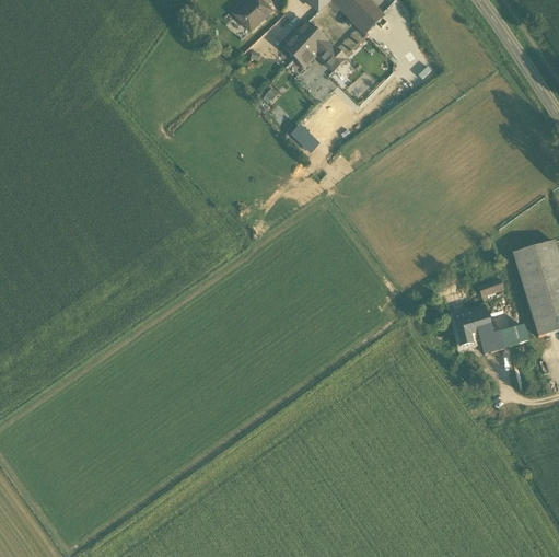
[(234,15),(249,31),(270,11),(259,0),(249,0),(234,15)]
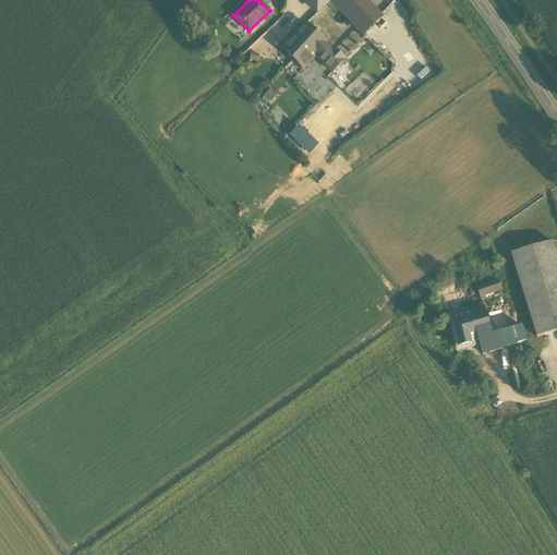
[(305,0),(315,10),(326,0),(305,0)]
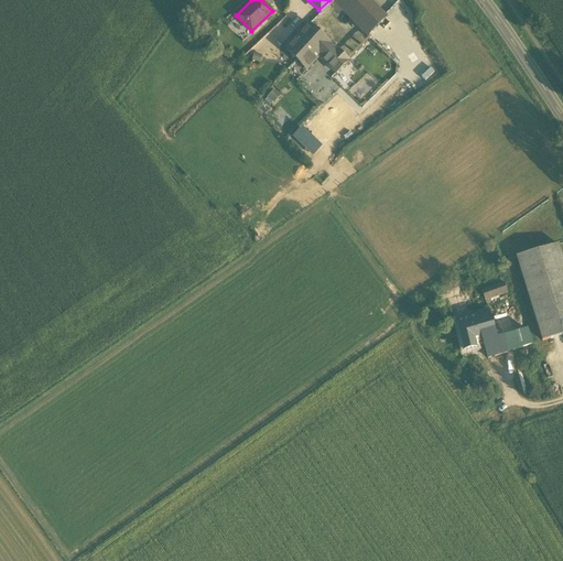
[(336,0),(367,33),(385,15),(368,0),(336,0)]
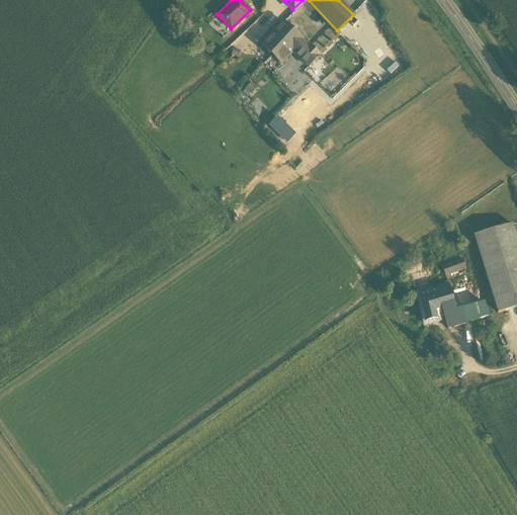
[(292,50),(308,65),(318,55),(302,37),(302,38),(283,20),(262,44),(280,62),(292,50)]
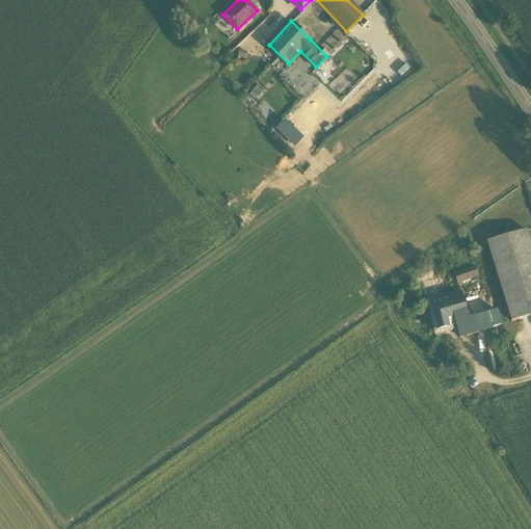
[(246,50),(238,49),(237,55),(244,57),(246,50)]
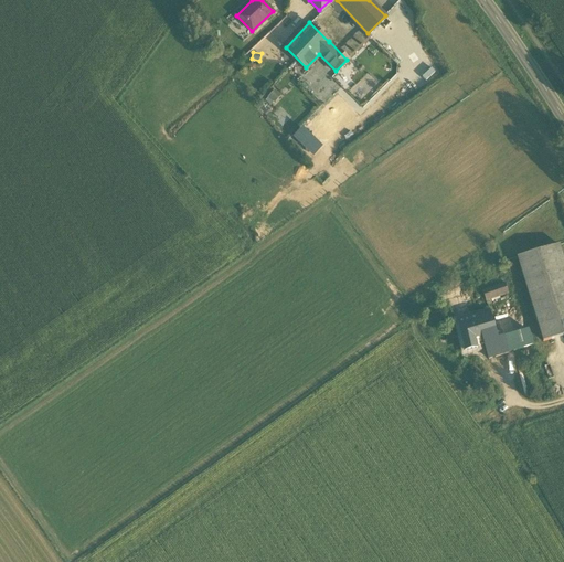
[(431,65),(419,71),(423,76),(434,71),(431,65)]
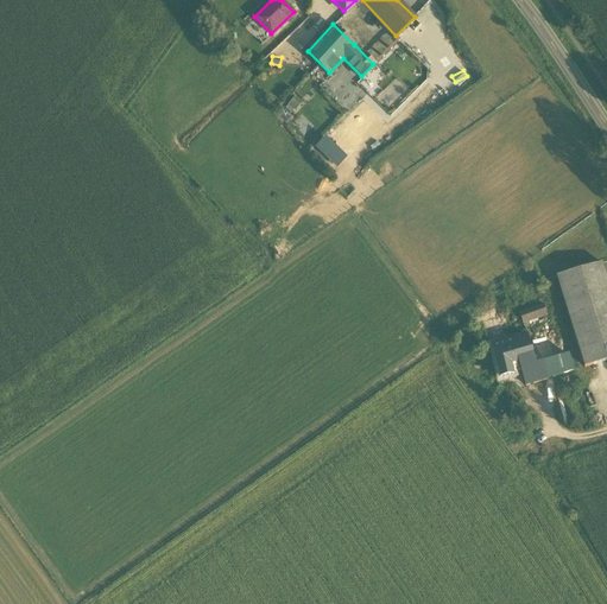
[(295,94),(288,102),(293,109),(302,101),(295,94)]
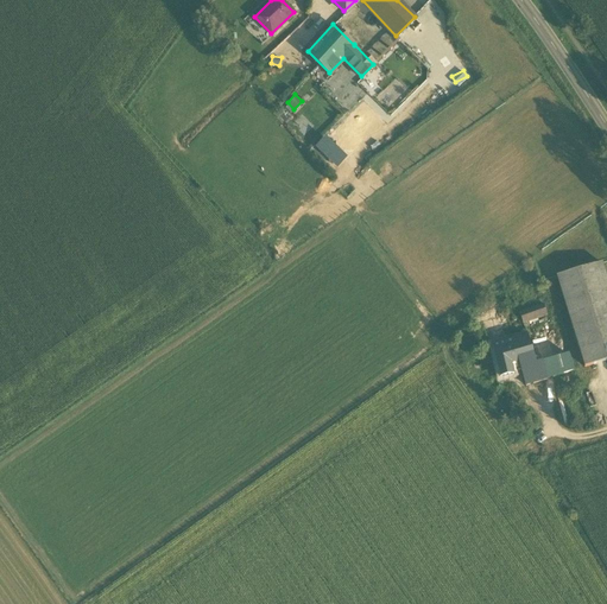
[(341,154),(324,138),(317,145),(334,161),(341,154)]
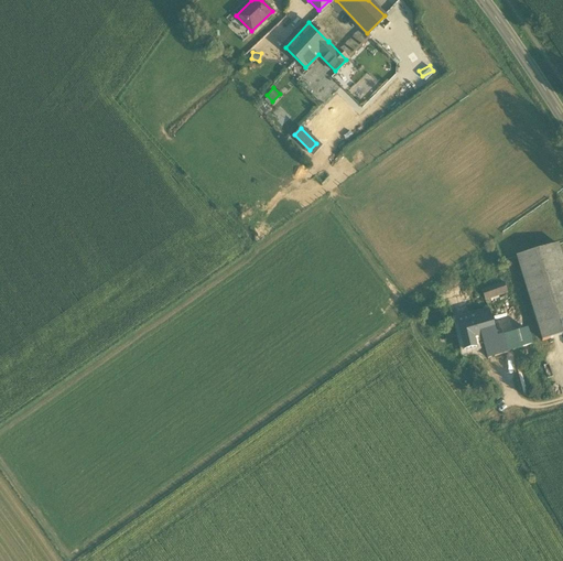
[(522,273),(543,341),(562,334),(562,252),(560,240),(551,243),(549,244),(517,254),(522,273)]
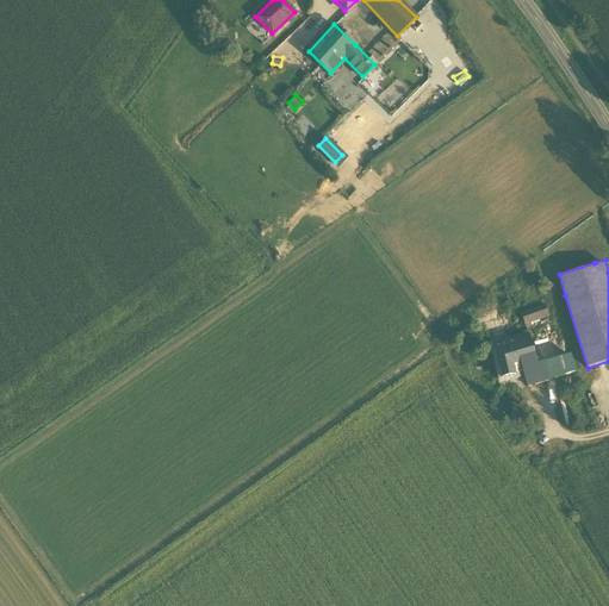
[(520,312),(524,323),(548,314),(545,304),(520,312)]
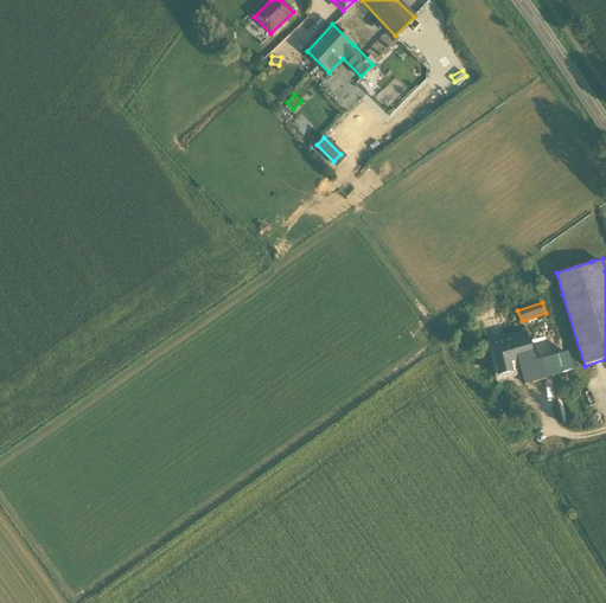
[(538,360),(533,363),(525,334),(506,338),(503,339),(511,370),(521,367),(524,382),(543,377),(538,360)]
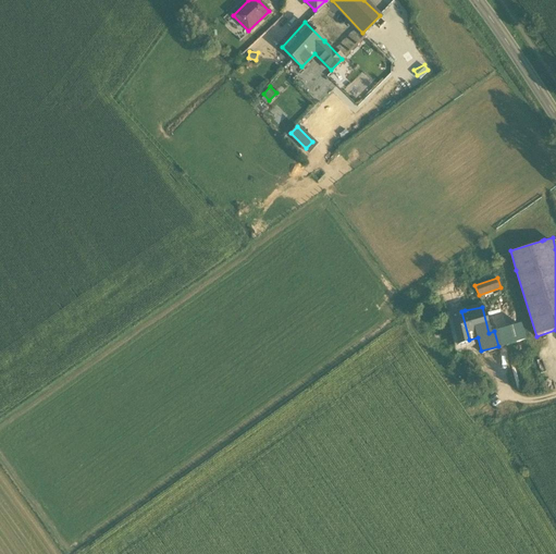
[(449,314),(457,346),(470,343),(469,340),(461,311),(449,314)]
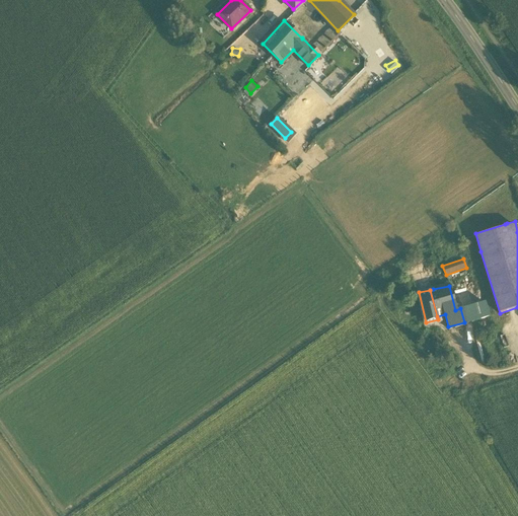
[(486,301),(460,308),(464,322),(489,315),(486,301)]
